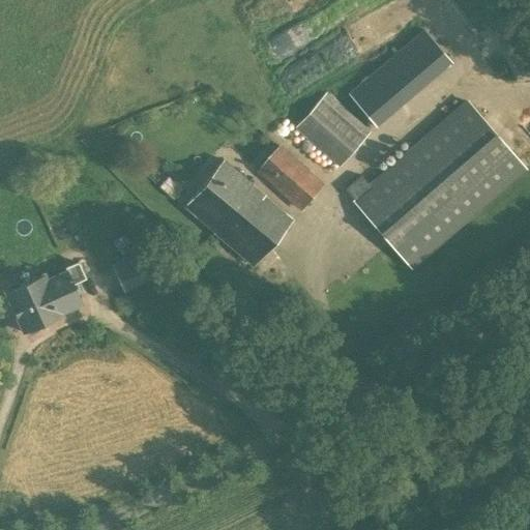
[(348,94),(375,126),(450,62),(423,30),(348,94)]
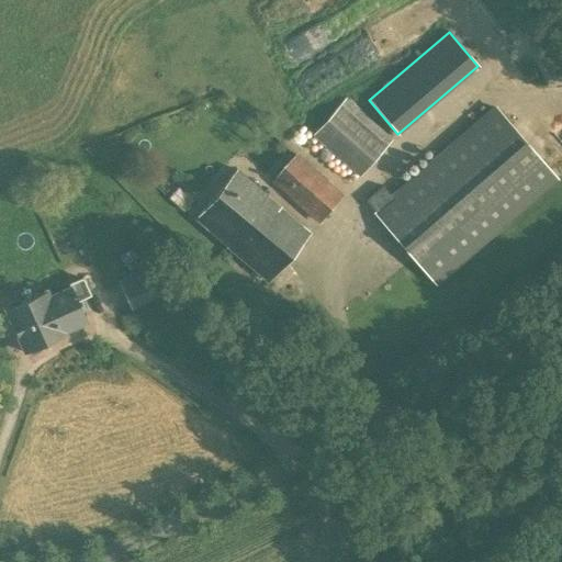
[(346,99),(313,136),(359,177),(392,138),(346,99)]
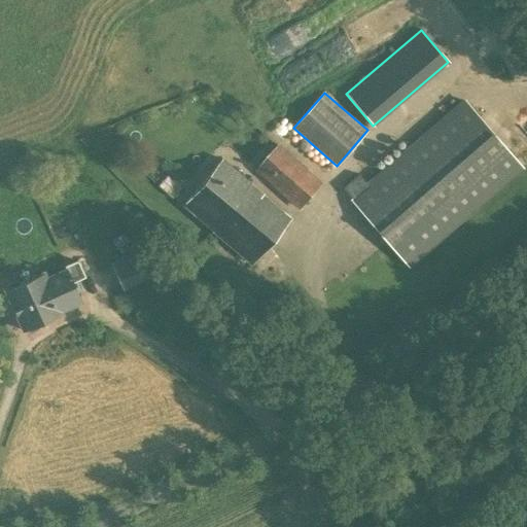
[(349,200),(386,242),(409,268),(523,168),(463,100),(366,184),(358,175),(343,187),(352,198),(349,200)]
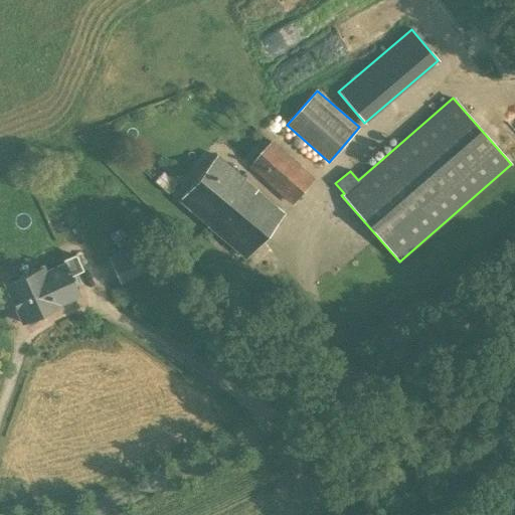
[(249,167),(293,204),(316,177),(272,141),(249,167)]
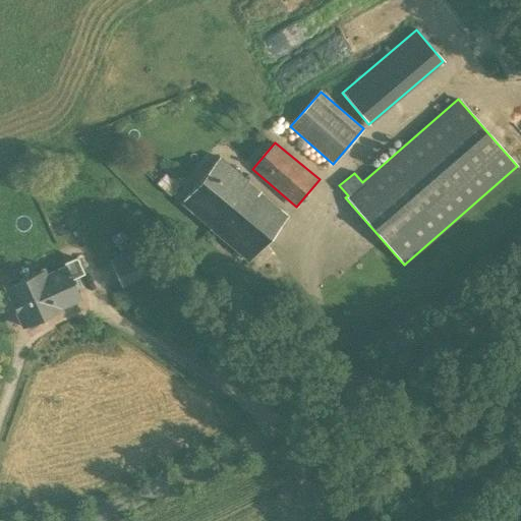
[(220,158),(181,204),(248,261),(285,218),(245,183),(247,181),(220,158)]
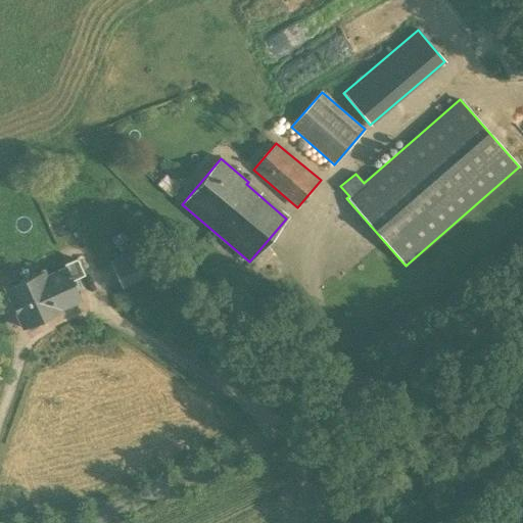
[(111,264),(122,288),(160,272),(149,246),(111,264)]
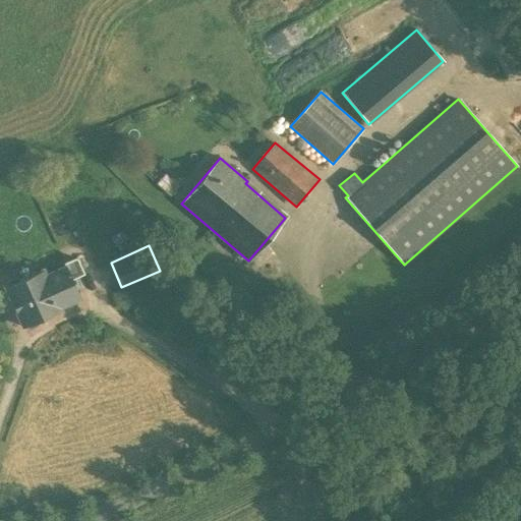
[(66,267),(45,276),(43,271),(5,287),(23,328),(61,311),(59,306),(79,298),(66,267)]
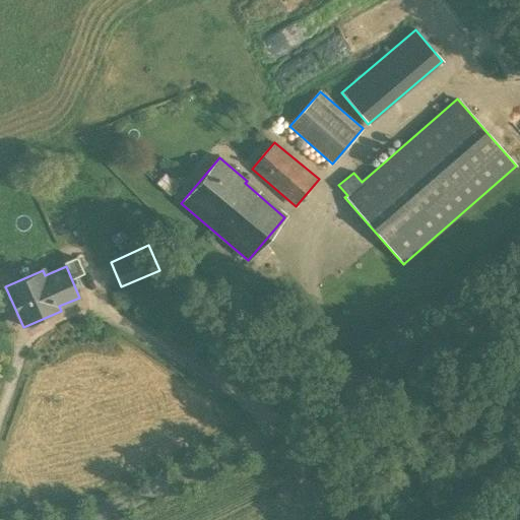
[(366,459),(371,467),(379,463),(375,454),(366,459)]
